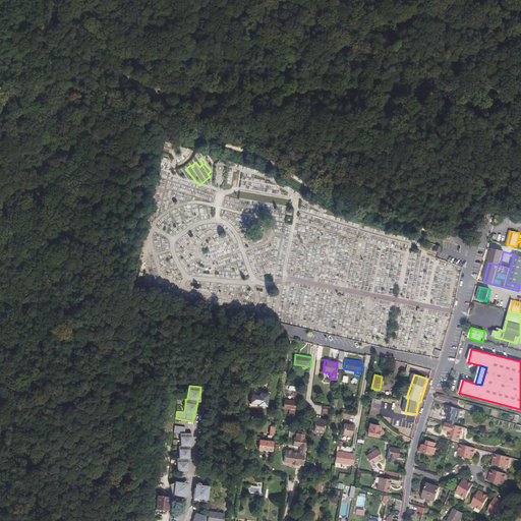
[(257,407),(268,408),(270,395),(259,393),(259,396),(251,395),(250,405),(257,406),(257,407)]
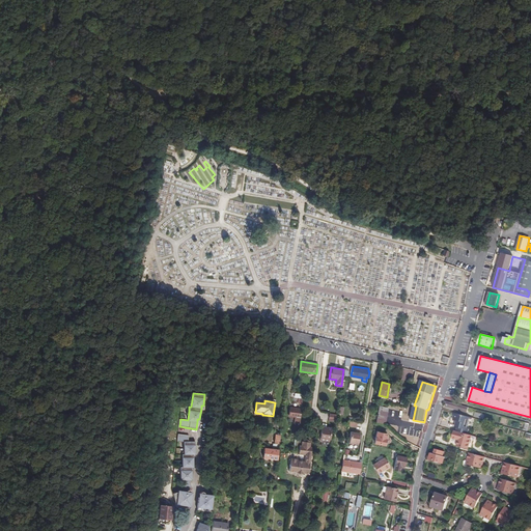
[(467,412),(469,407),(446,400),(445,404),(448,404),(448,406),(467,412)]
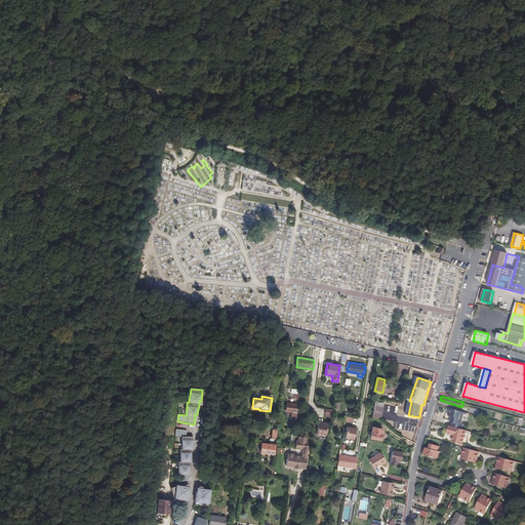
[(384,403),(374,401),(371,417),(380,418),(384,403)]
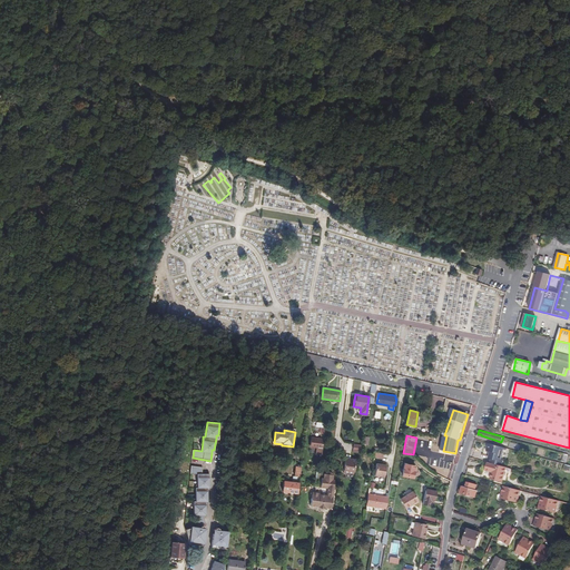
[(315,453),(322,454),(323,439),(312,438),(311,444),(313,445),(313,446),(316,446),(315,453)]
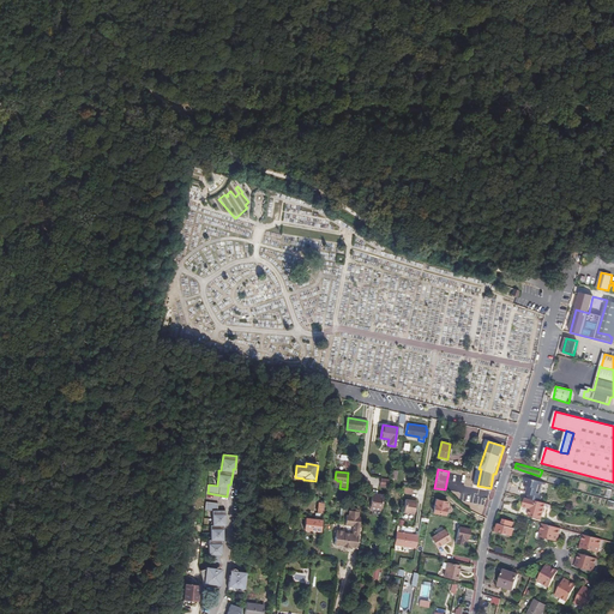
[(537,497),(539,494),(542,481),(522,476),(522,479),(524,479),(523,483),(528,485),(525,493),(527,493),(537,497)]
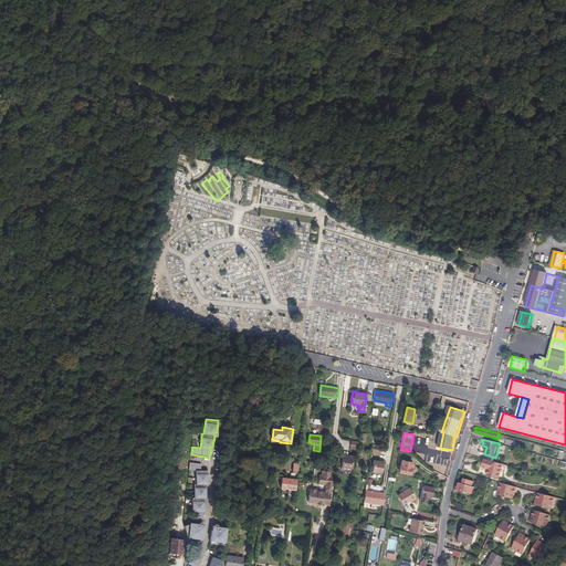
[(339,469),(350,471),(353,458),(343,456),(339,469)]
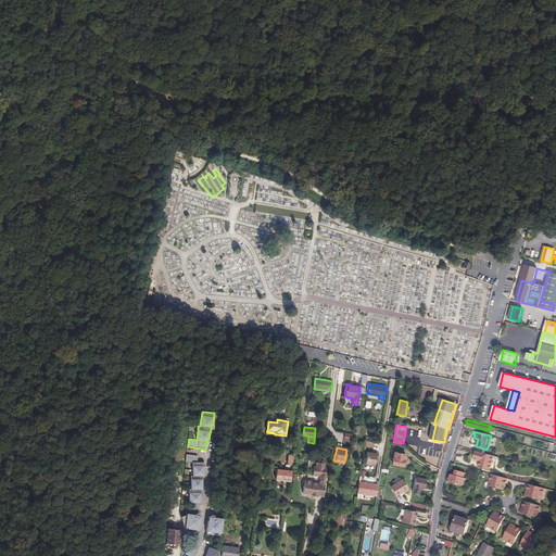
[(490,469),(493,455),(489,453),(477,451),(475,450),(472,457),(479,458),(478,466),(490,469)]
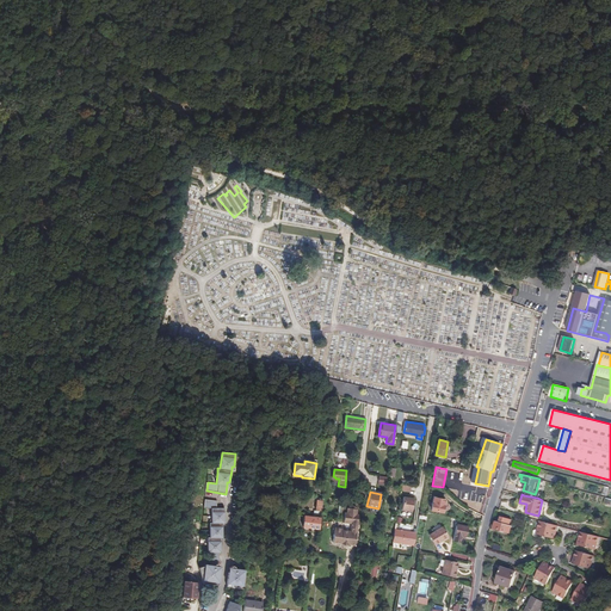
[(402,510),(412,511),(414,498),(411,497),(411,498),(405,497),(402,510)]
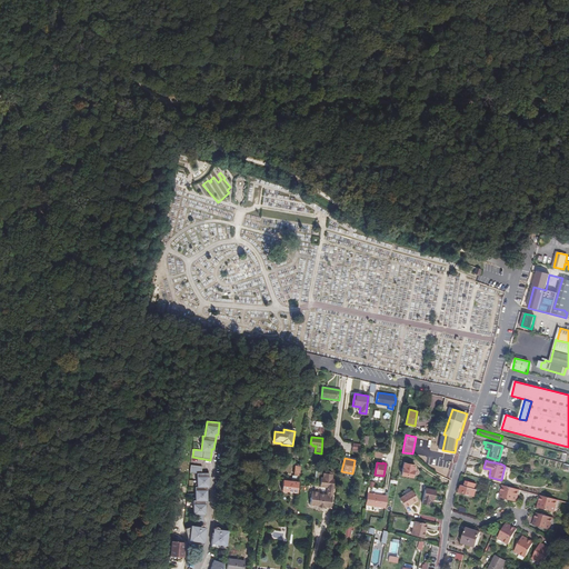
[(403,462),(401,473),(412,476),(415,465),(403,462)]
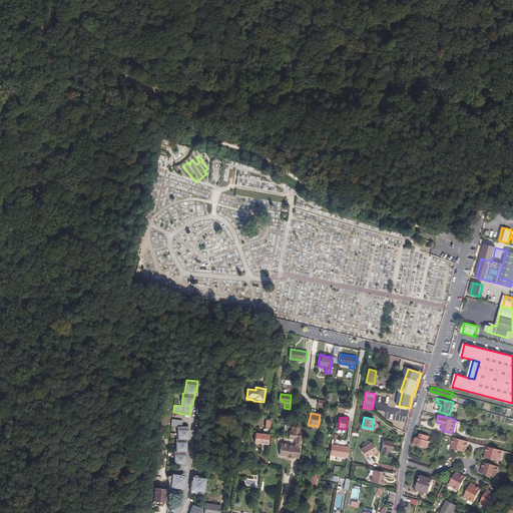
[(167,477),(169,488),(184,490),(185,482),(183,482),(184,478),(184,477),(183,476),(183,475),(182,475),(182,471),(183,471),(183,461),(185,461),(185,449),(186,449),(186,437),(188,437),(188,427),(181,427),(182,421),(172,420),(171,426),(177,427),(177,430),(177,439),(175,439),(175,451),(174,451),(174,454),(174,464),(176,464),(176,474),(172,474),(171,476),(167,477)]
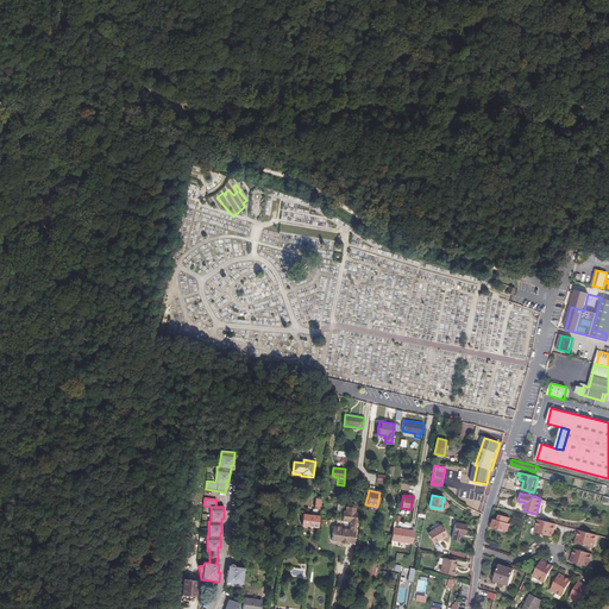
[(469,498),(468,508),(481,512),(483,502),(469,498)]
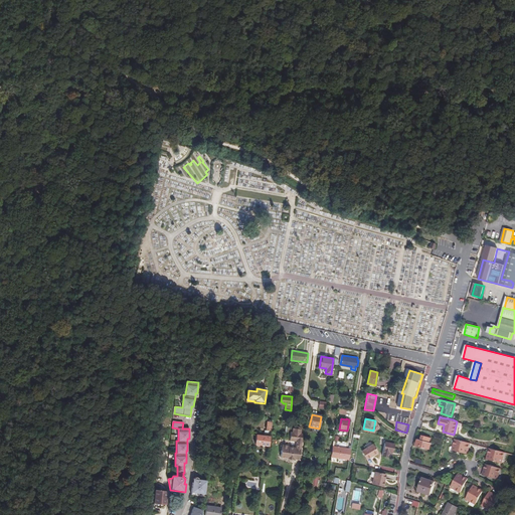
[(300,460),(303,434),(302,434),(302,430),(301,430),(299,426),(296,426),(294,428),(292,428),(292,433),(291,432),(290,441),(297,442),(296,448),(289,447),(289,446),(282,445),(280,458),(287,458),(287,459),(288,459),(288,460),(289,461),(292,461),(294,460),(294,459),(300,460)]
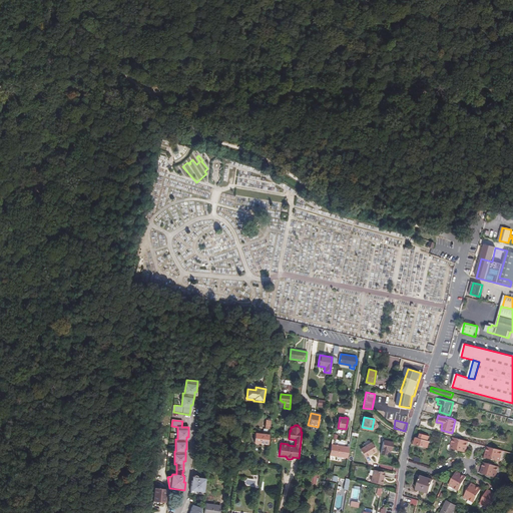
[(254,443),(269,444),(270,435),(255,434),(254,443)]
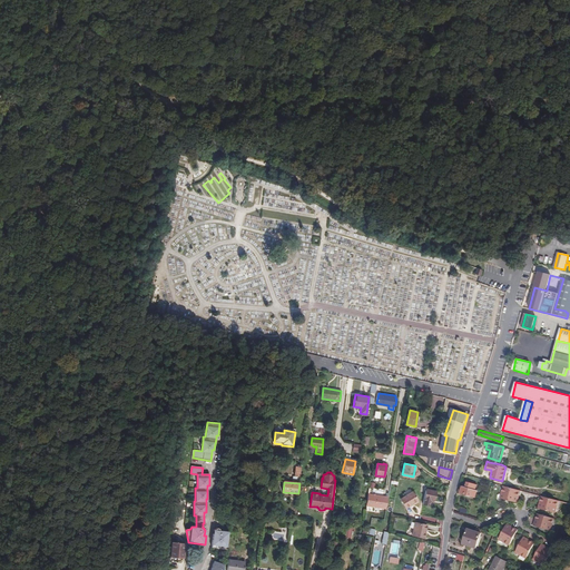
[(519,490),(503,485),(501,493),(502,493),(501,499),(517,503),(519,495),(517,494),(519,490)]
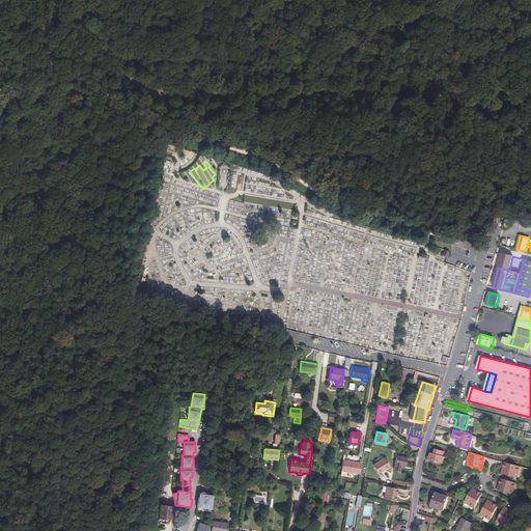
[(435,454),(431,453),(430,459),(444,464),(446,457),(444,456),(435,454)]
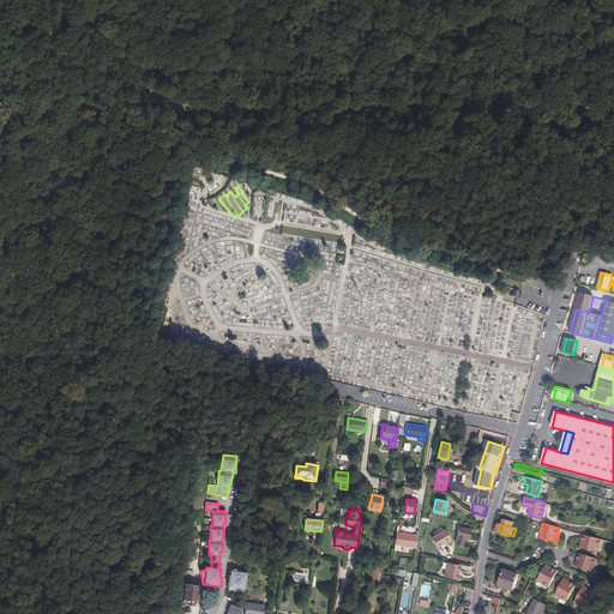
[(470,528),(459,525),(455,542),(462,543),(462,540),(465,541),(465,537),(468,537),(470,528)]
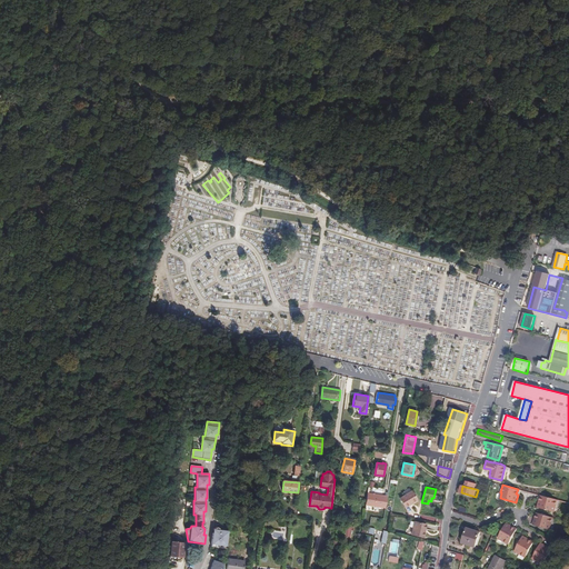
[(405,508),(410,505),(409,503),(416,499),(411,491),(399,498),(405,508)]
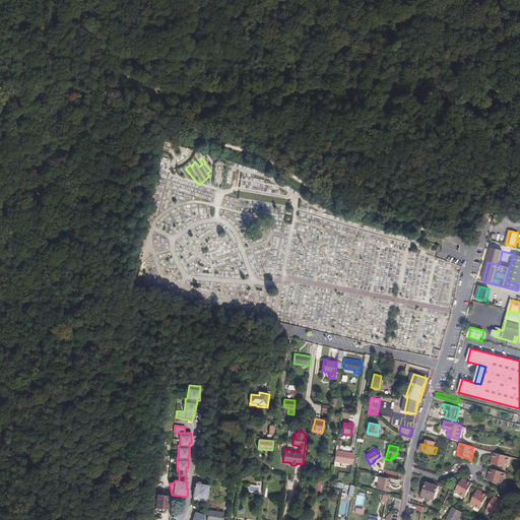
[(350,453),(336,450),(334,458),(334,461),(348,463),(350,453)]
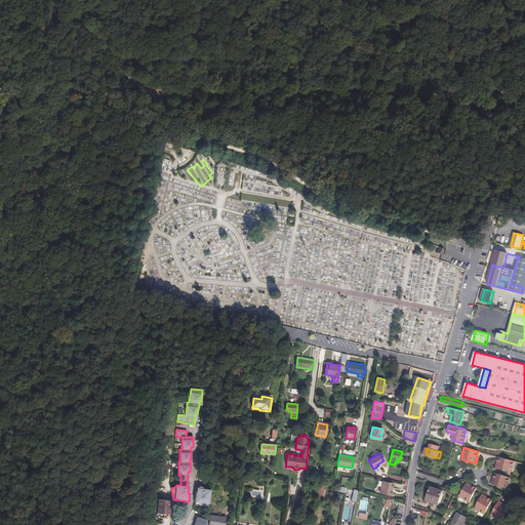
[(499,461),(497,461),(496,469),(510,472),(511,468),(513,468),(515,460),(500,457),(499,461)]
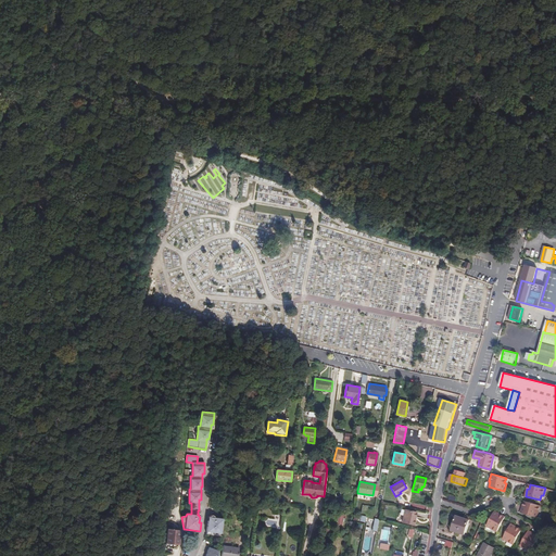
[(525,506),(523,506),(521,514),(535,517),(538,513),(539,513),(541,506),(526,502),(525,506)]
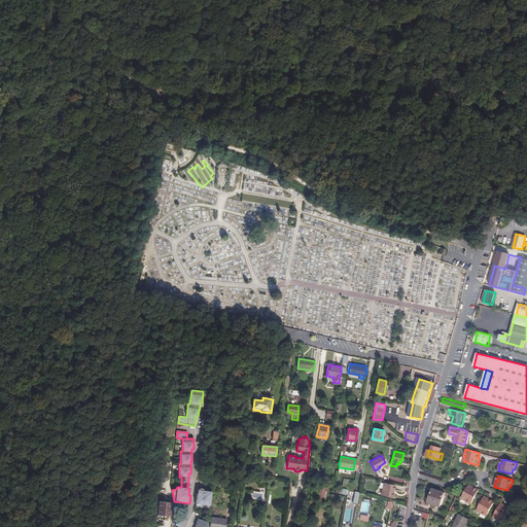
[(384,483),(381,495),(392,498),(395,486),(384,483)]
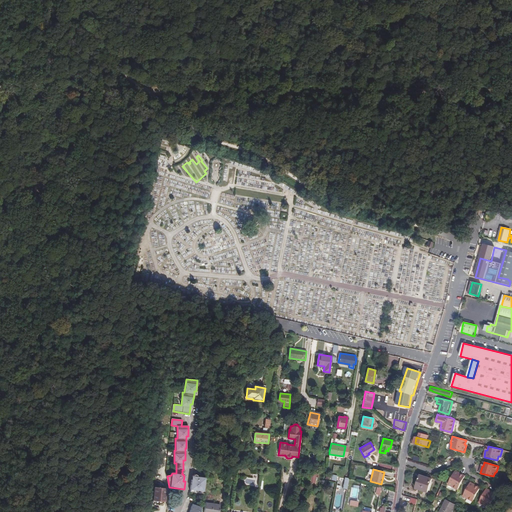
[(313,470),(313,473),(310,473),(309,482),(315,484),(315,480),(317,480),(317,477),(318,478),(319,471),(313,470)]
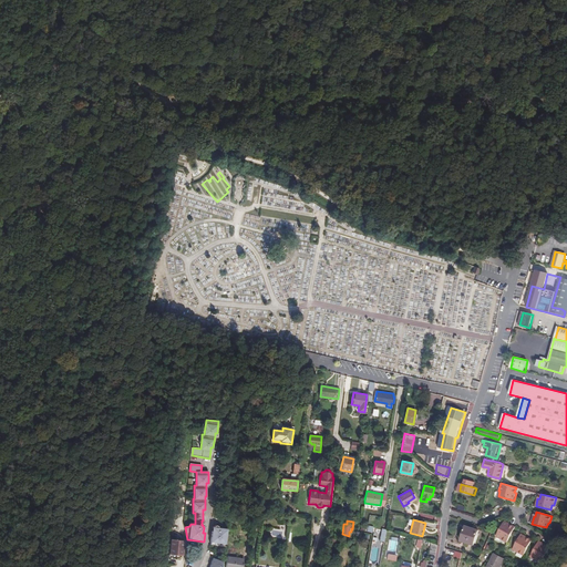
[(507,525),(503,523),(496,535),(501,538),(501,539),(507,543),(515,527),(508,524),(507,525)]
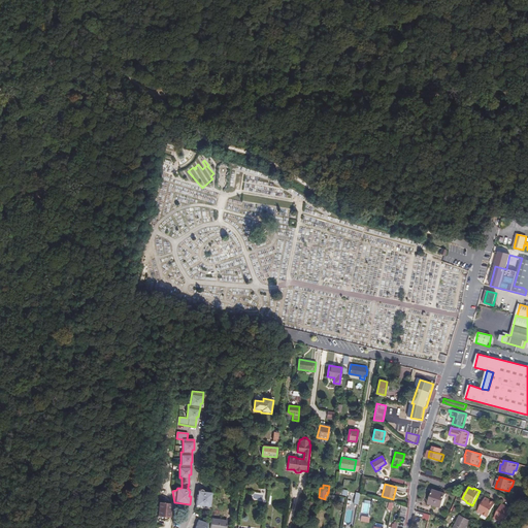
[(196,505),(209,506),(211,493),(198,490),(196,505)]
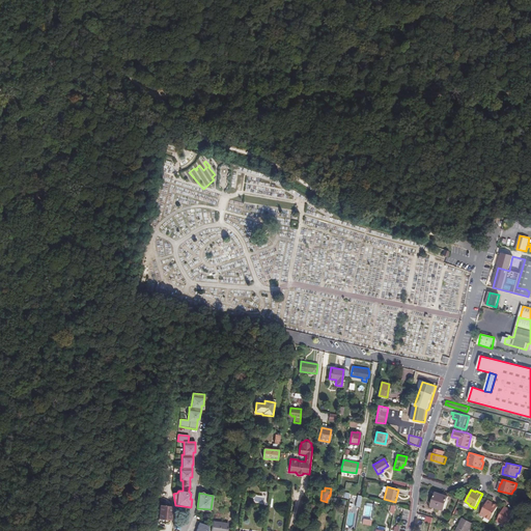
[(448,498),(436,493),(430,506),(442,510),(448,498)]
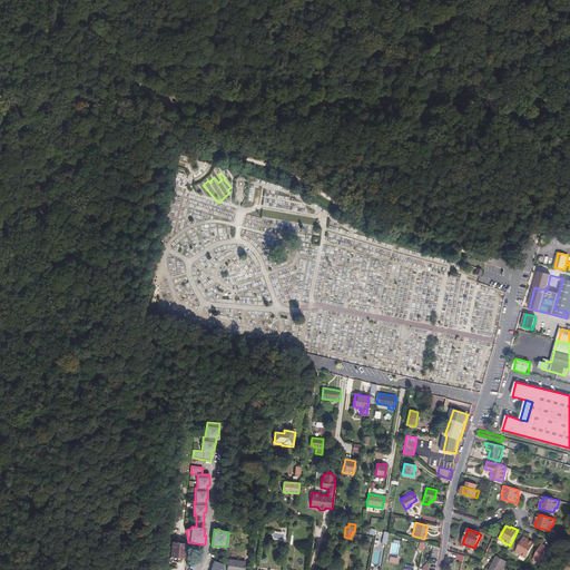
[(520,554),(520,556),(526,559),(534,543),(528,540),(527,541),(522,539),(516,551),(520,554)]
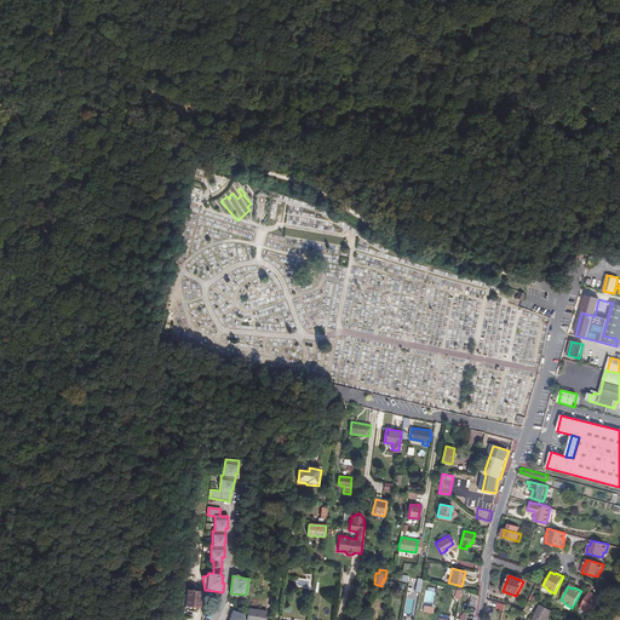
[(187,589),(185,604),(200,606),(201,590),(187,589)]
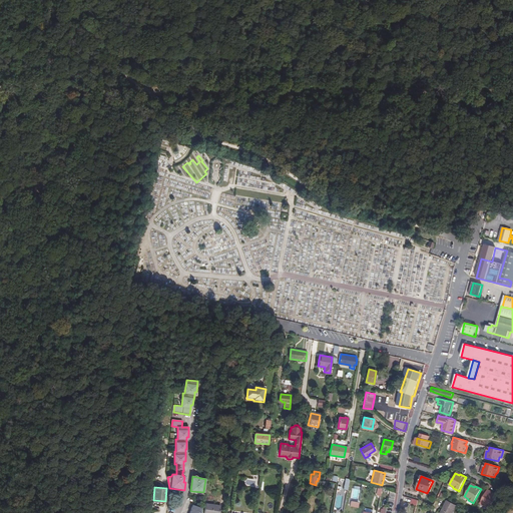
[(346,491),(337,489),(334,510),(343,511),(346,491)]
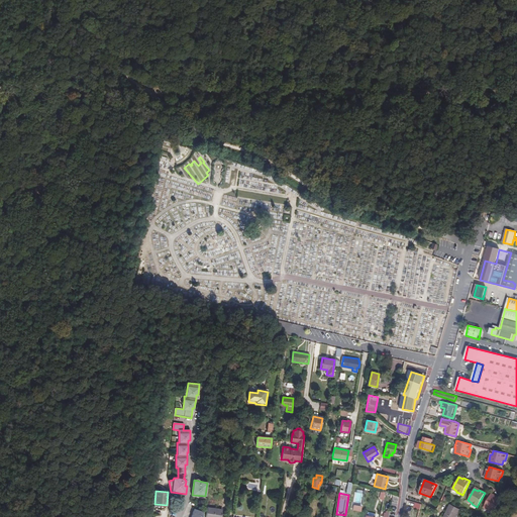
[(494,512),(501,500),(497,497),(497,496),(492,493),(485,506),(489,508),(488,509),(494,512)]
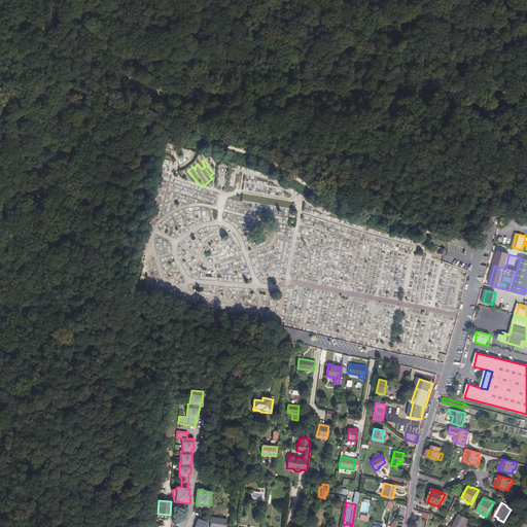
[(359,512),(359,515),(370,515),(369,506),(365,506),(365,512),(359,512)]
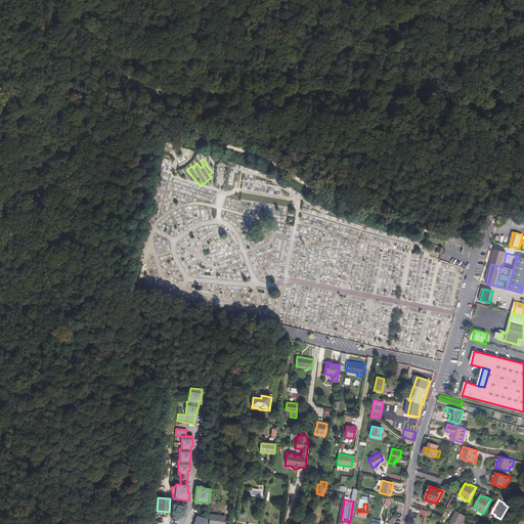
[(462,523),(467,517),(456,512),(449,523),(462,523)]
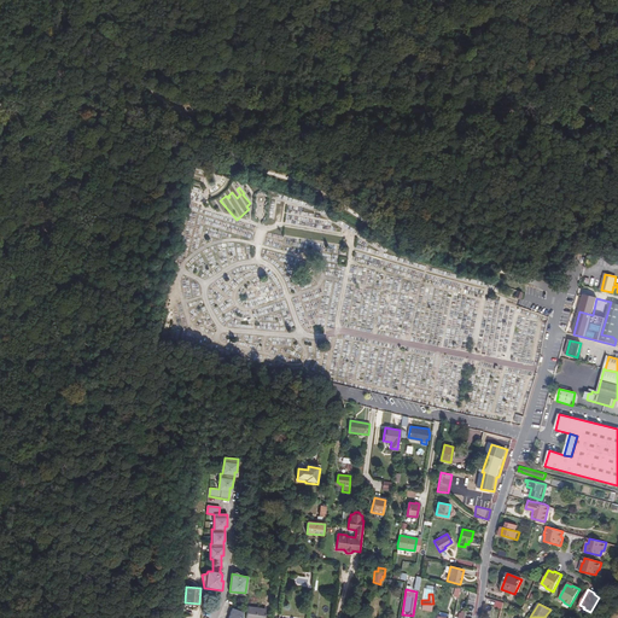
[(264,617),(267,610),(248,607),(246,617),(264,617)]
